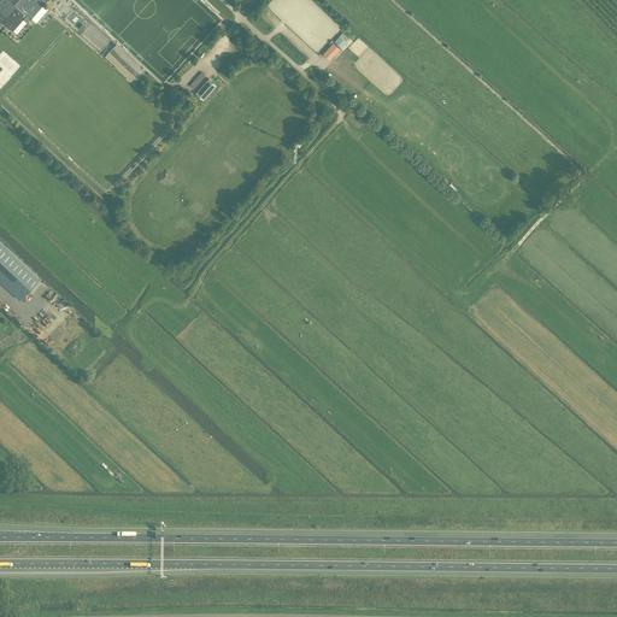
[(0,0),(0,15),(6,21),(3,23),(6,25),(6,24),(12,30),(27,15),(36,23),(48,9),(43,5),(47,1),(46,1),(47,0),(0,0)]
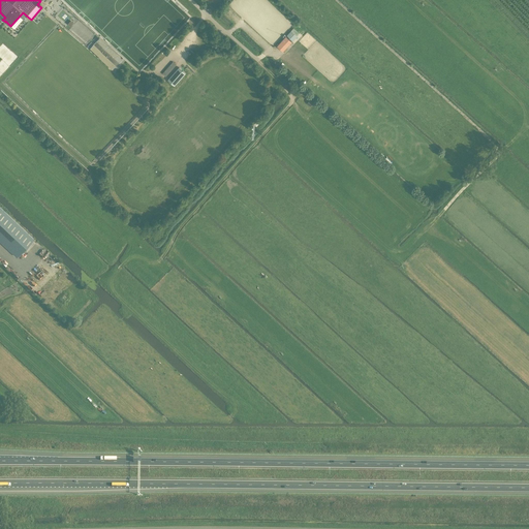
[(297,36),(291,31),(287,35),(292,40),(297,36)]
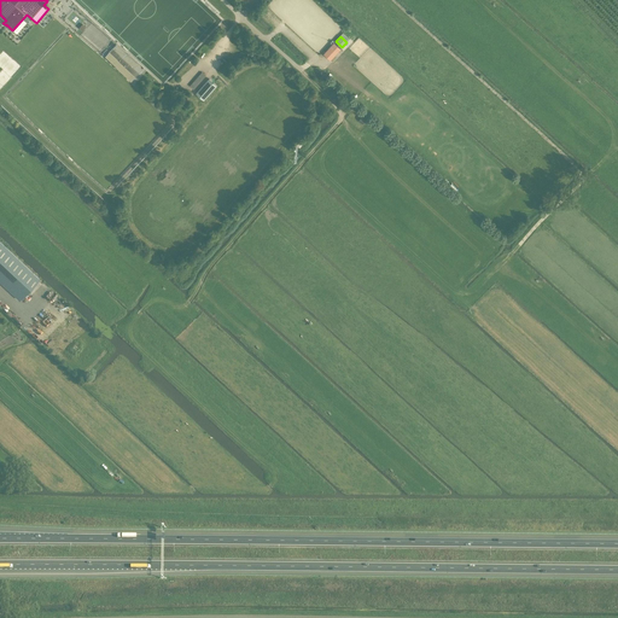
[(342,48),(334,42),(324,54),(331,60),(342,48)]
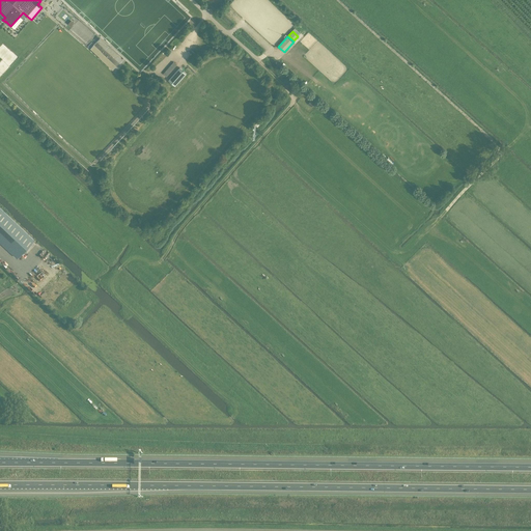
[(96,40),(119,62),(123,58),(101,37),(96,40)]
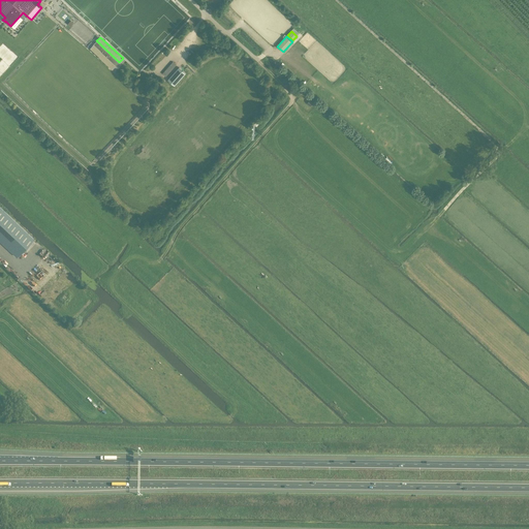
[(96,40),(93,44),(116,65),(119,62),(96,40)]
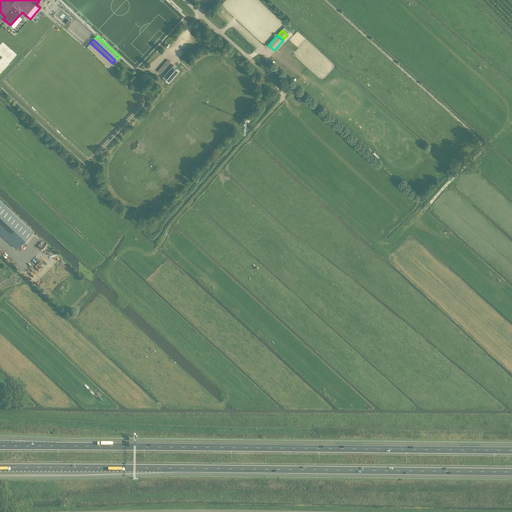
[(109,67),(112,63),(90,43),(87,46),(109,67)]
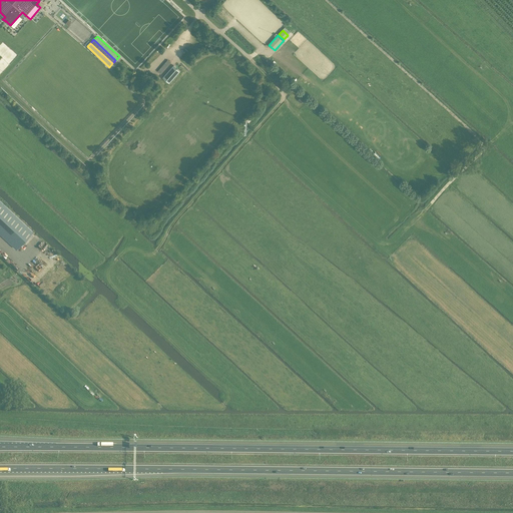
[(165,69),(171,62),(168,59),(165,62),(162,66),(165,69)]
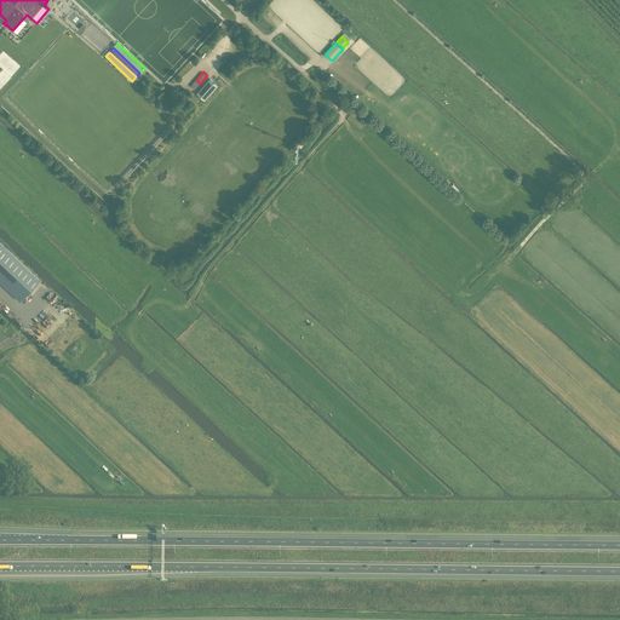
[(205,101),(217,86),(210,79),(197,95),(205,101)]
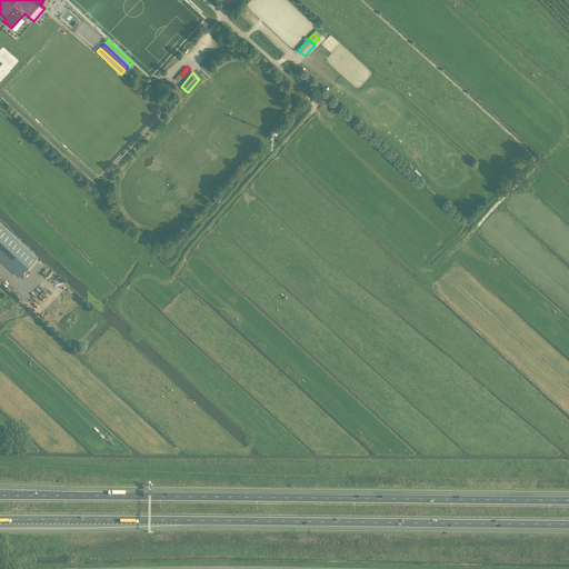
[(0,222),(0,253),(20,273),(36,257),(0,222)]
